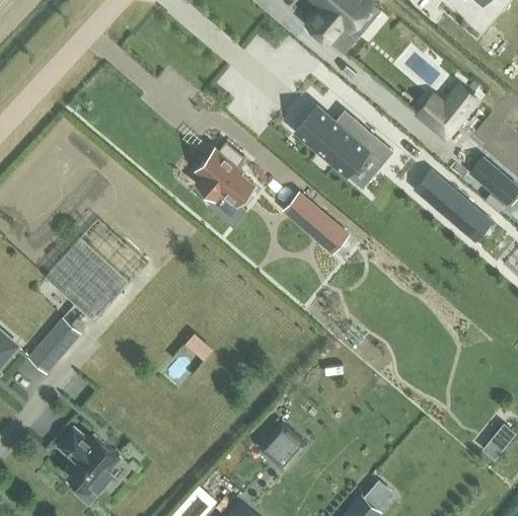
[(365,0),(311,0),(321,8),(308,25),(327,43),(343,25),(348,30),(370,4),(365,0)]
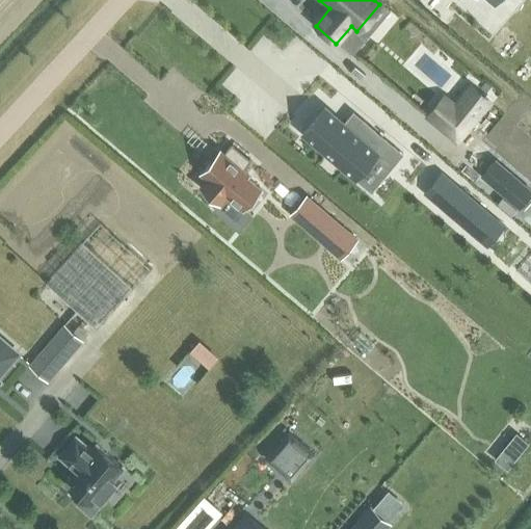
[(444,99),(427,118),(456,142),(488,104),(470,88),(453,107),(444,99)]
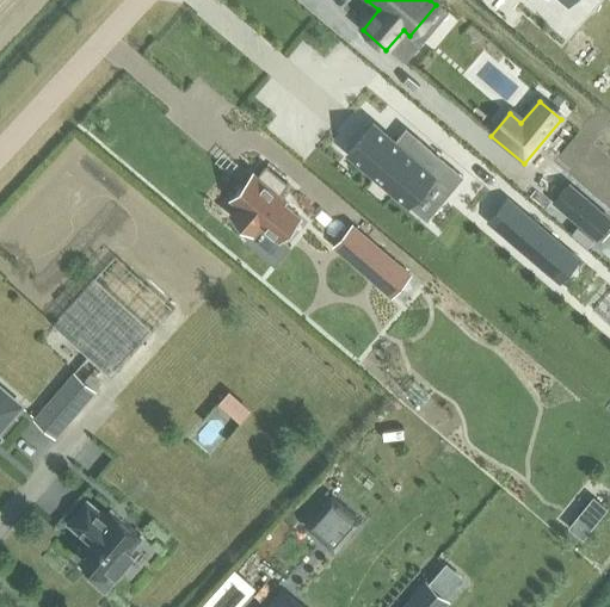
[(373,127),(346,156),(407,206),(430,180),(445,192),(457,177),(413,138),(402,152),(373,127)]
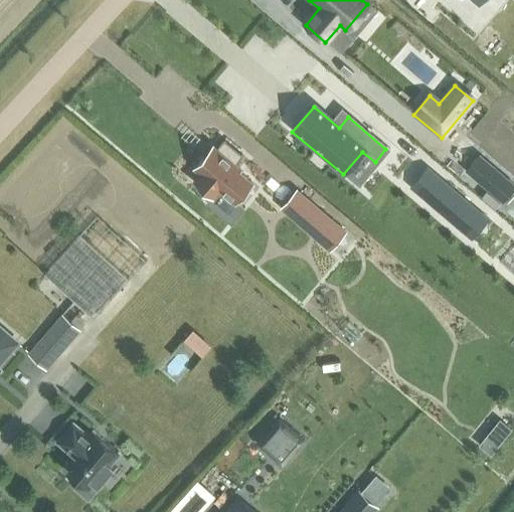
[(200,175),(193,183),(212,198),(218,191),(234,204),(250,184),(237,173),(238,171),(233,167),(235,165),(242,158),(223,142),(216,150),(215,151),(212,149),(194,170),(200,175)]
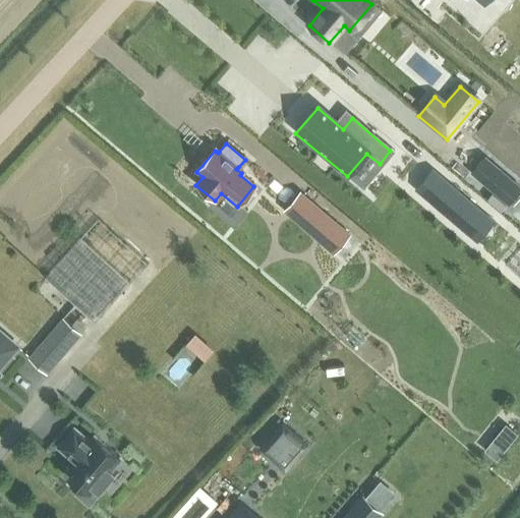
[(519,187),(484,158),(470,173),(508,206),(519,190),(519,187)]
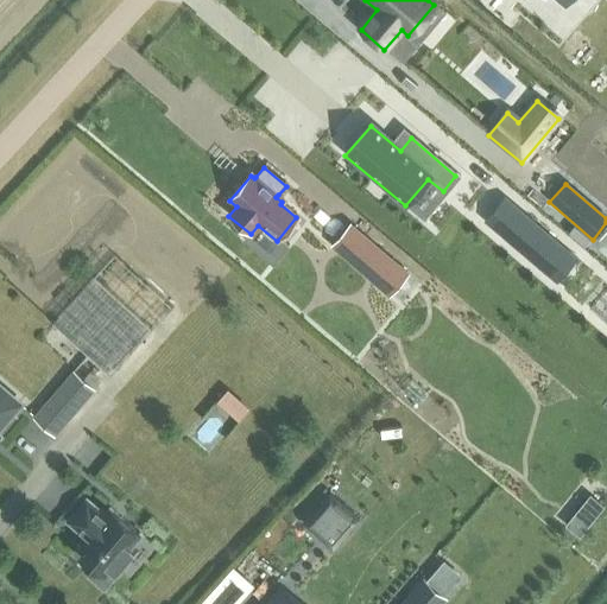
[(522,215),(503,239),(556,284),(575,261),(522,215)]
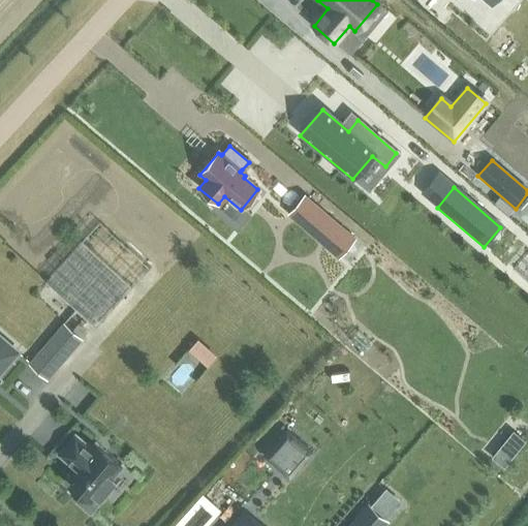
[(305,198),(288,216),(327,248),(338,258),(353,240),(342,229),(305,198)]
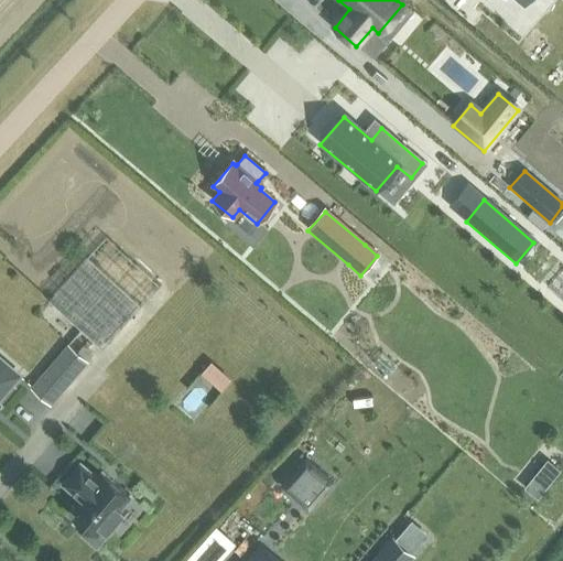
[(47,302),(100,349),(139,306),(87,259),(47,302)]
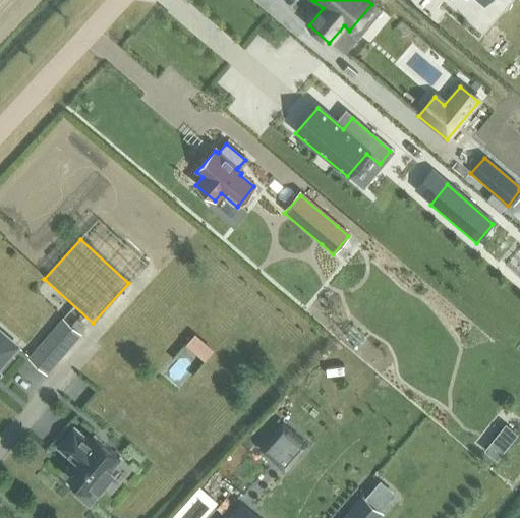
[(62,321),(27,361),(46,377),(80,336),(79,335),(70,328),(62,321)]
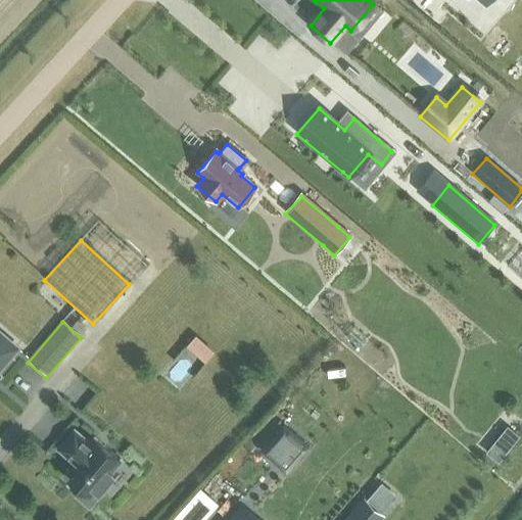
[(76,323),(70,329),(80,336),(85,330),(76,323)]
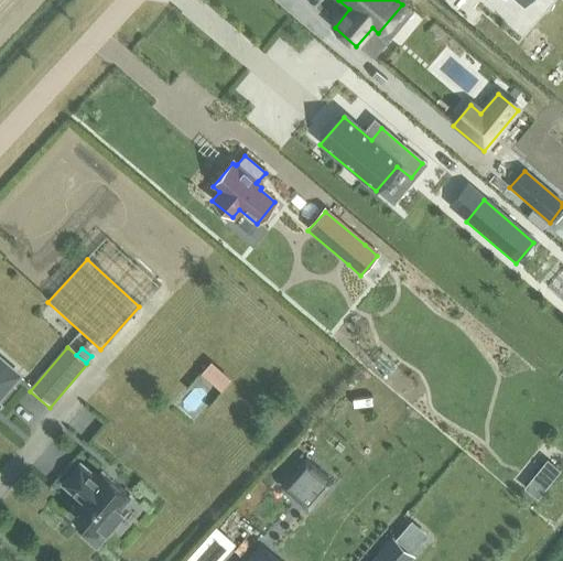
[(0,398),(18,377),(0,362),(0,398)]
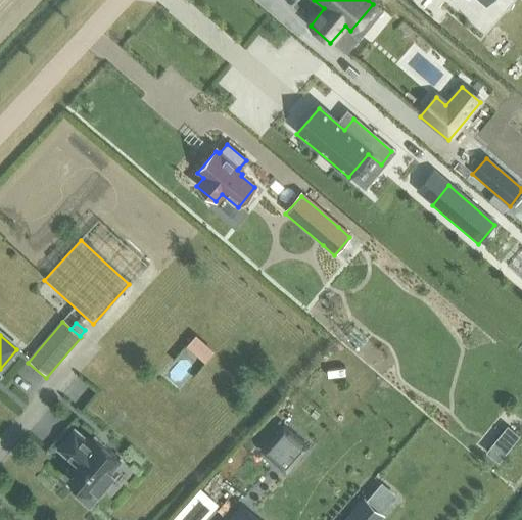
[(195,337),(186,348),(190,352),(200,341),(195,337)]
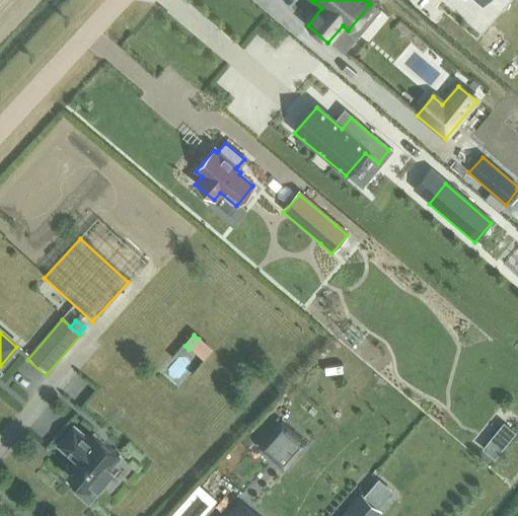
[(280,425),(259,448),(283,470),(305,446),(280,425)]
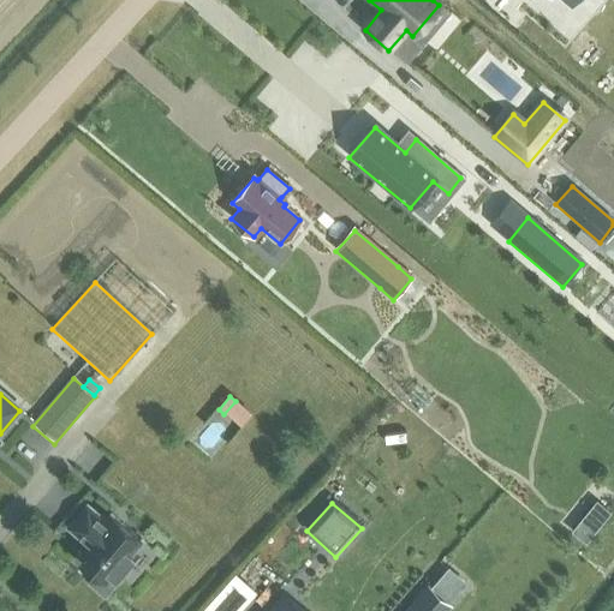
[(595,503),(571,534),(585,546),(610,515),(595,503)]
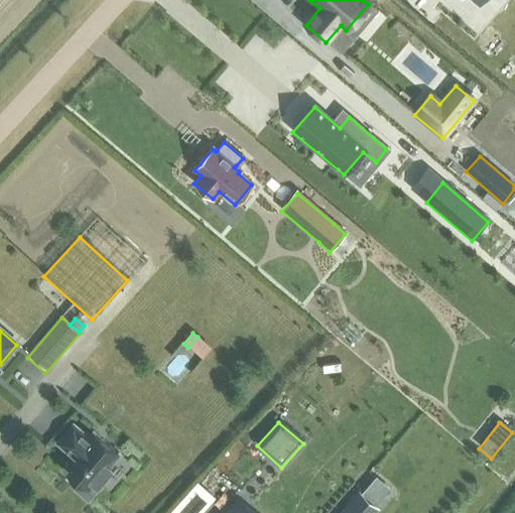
[(73,427),(58,444),(74,458),(71,461),(67,466),(74,471),(69,476),(79,485),(76,489),(87,500),(112,471),(108,468),(118,456),(94,434),(89,440),(73,427)]
